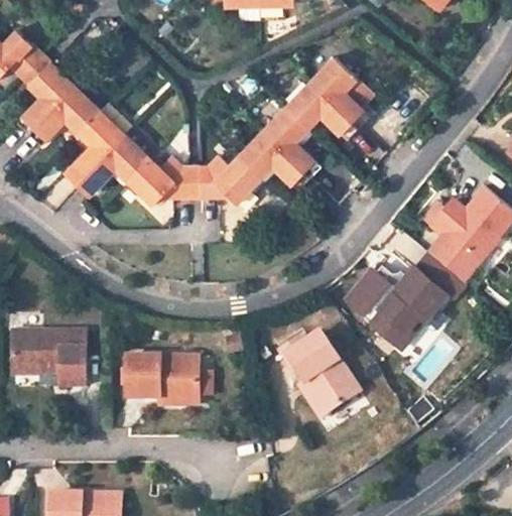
[(41,55),(16,31),(1,46),(0,45),(0,77),(9,69),(20,78),(41,55)]
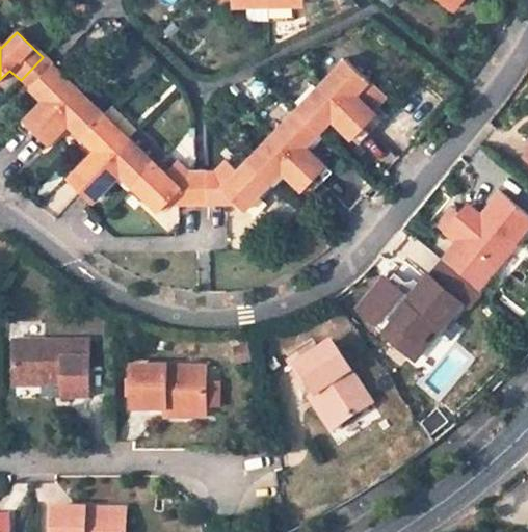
[(385,92),(369,79),(345,56),(320,82),(370,131),(383,118),(371,107),(385,92)]
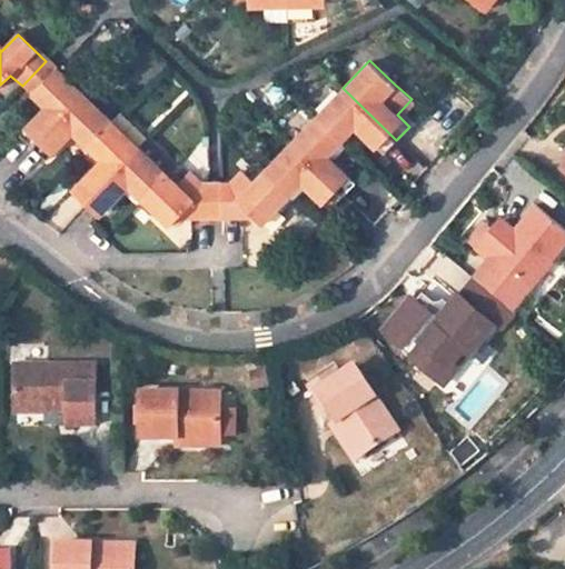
[(43,105),(46,107),(20,135),(31,147),(82,95),(55,69),(31,93),(43,105)]
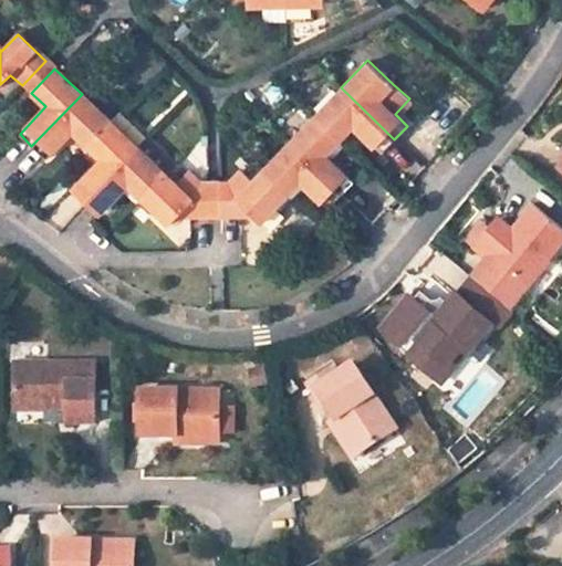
[(351,127),(354,124),(383,152),(394,139),(341,87),(315,114),(340,139),(351,127)]
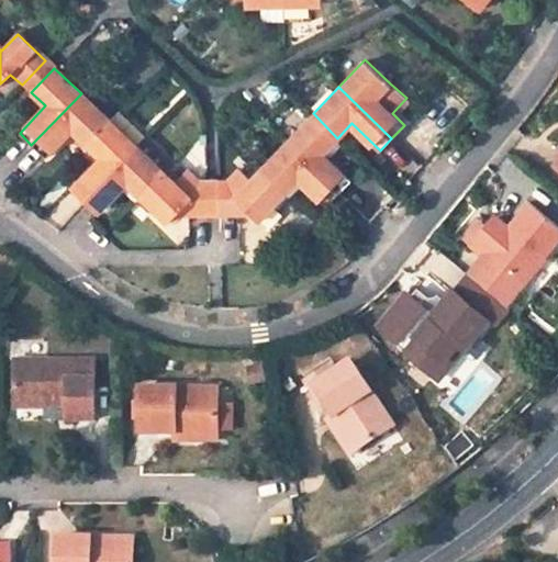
[(37,107),(43,103),(31,92),(28,96),(37,107)]
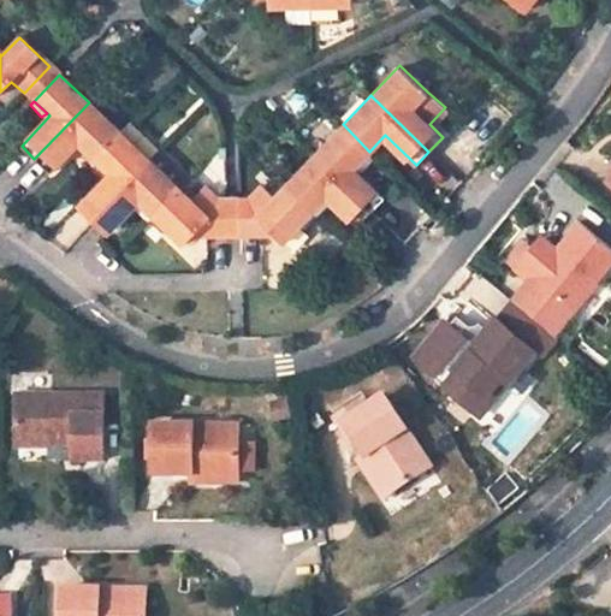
[(34,159),(48,173),(78,143),(82,147),(93,158),(118,131),(89,102),(34,159)]
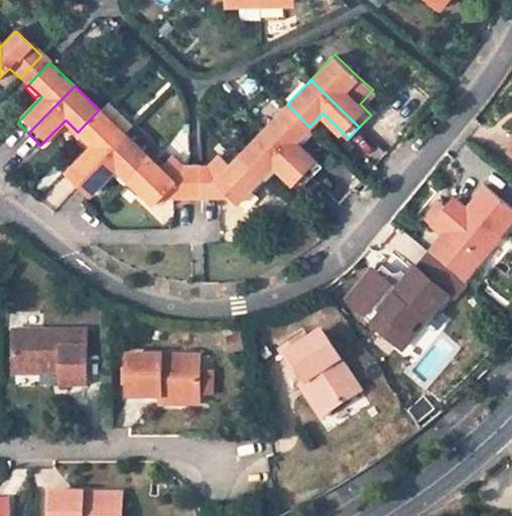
[(78,180),(132,125),(107,101),(99,110),(78,132),(88,141),(91,144),(67,168),(78,180)]
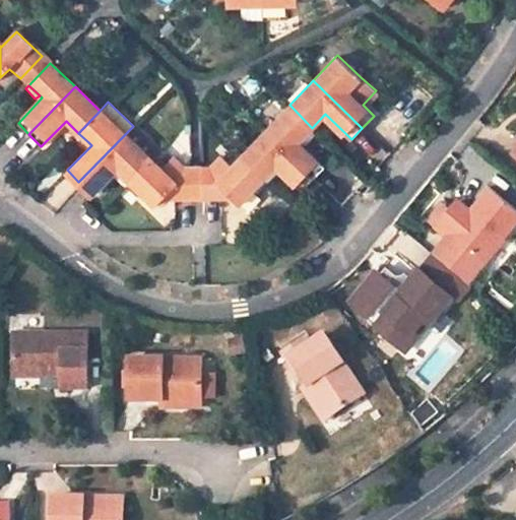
[(314,178),(326,165),(301,139),(305,135),(312,128),(289,105),(265,130),(314,178)]
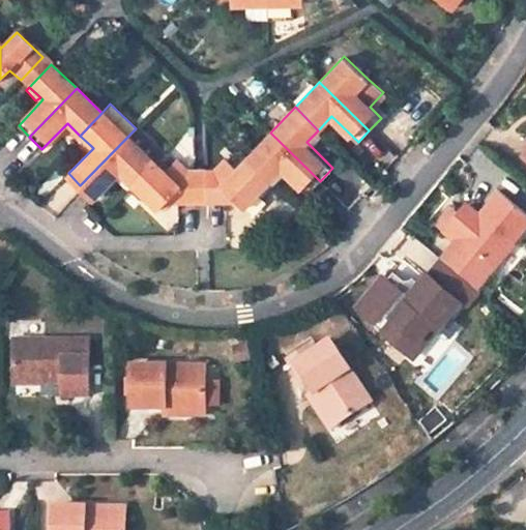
[(332,123),(328,119),(318,130),(322,134),(332,123)]
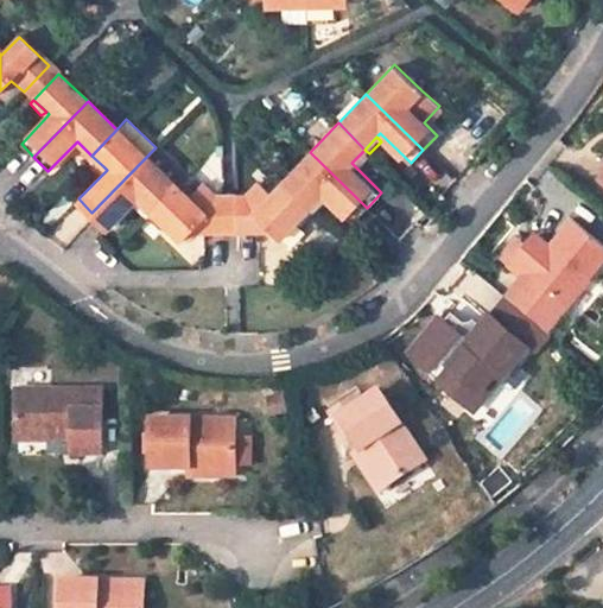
[(76,151),(86,160),(91,156),(81,145),(76,151)]
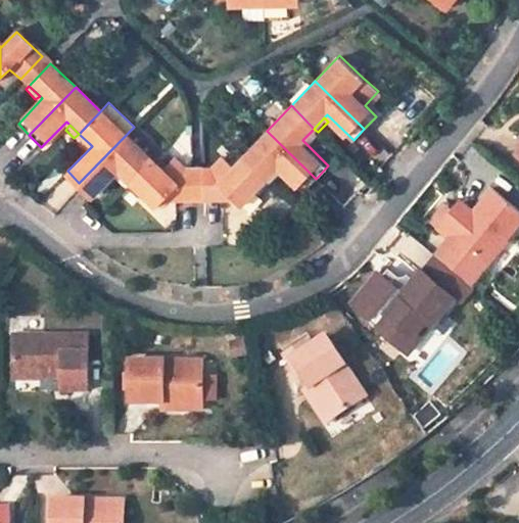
[(134,127),(79,183),(91,193),(115,170),(119,172),(128,181),(150,158),(159,148),(135,125),(134,127)]
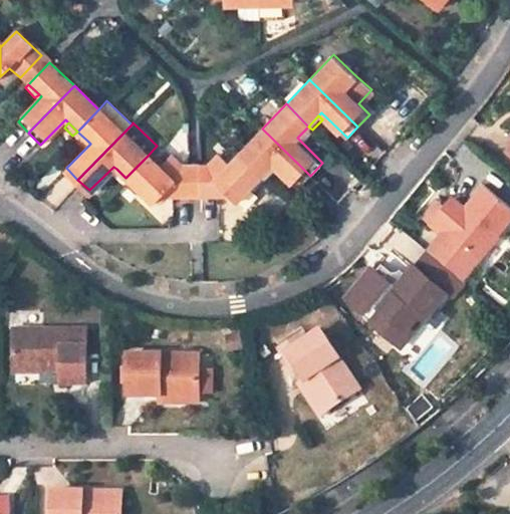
[(308,126),(301,134),(304,139),(312,130),(308,126)]
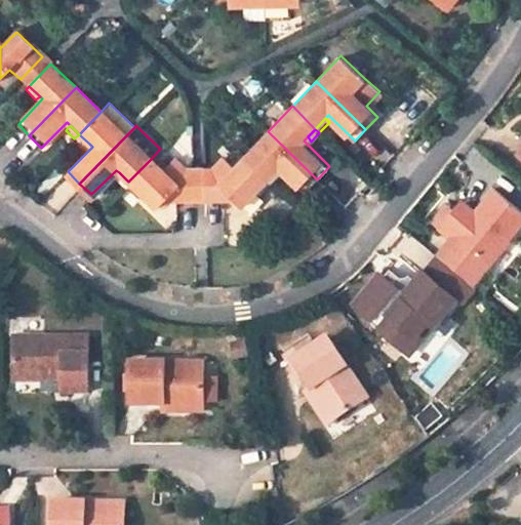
[(277,168),(280,165),(307,190),(317,179),(268,131),(243,158),(266,180),(277,168)]
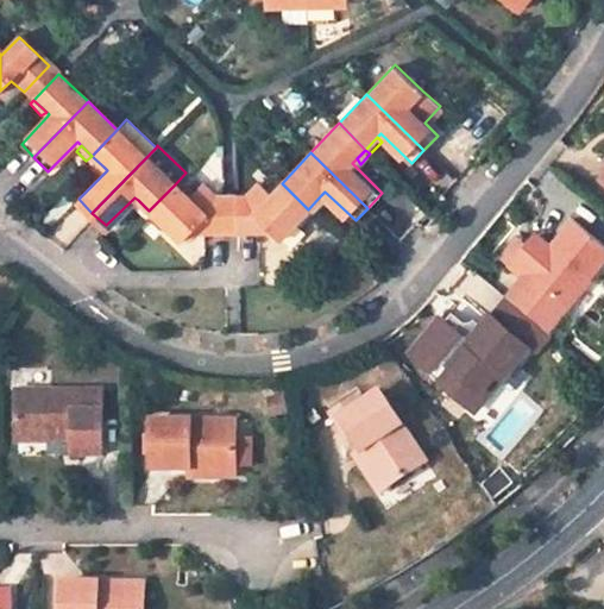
[(98,173),(104,167),(92,156),(86,161),(98,173)]
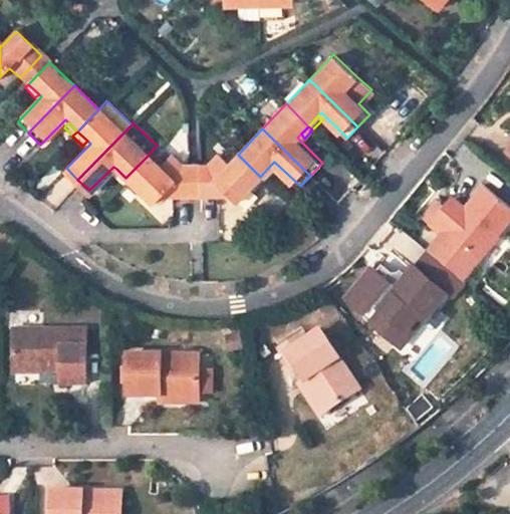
[(217,194),(223,187),(238,201),(251,186),(260,177),(238,155),(229,164),(219,153),(208,164),(199,164),(199,194),(217,194)]
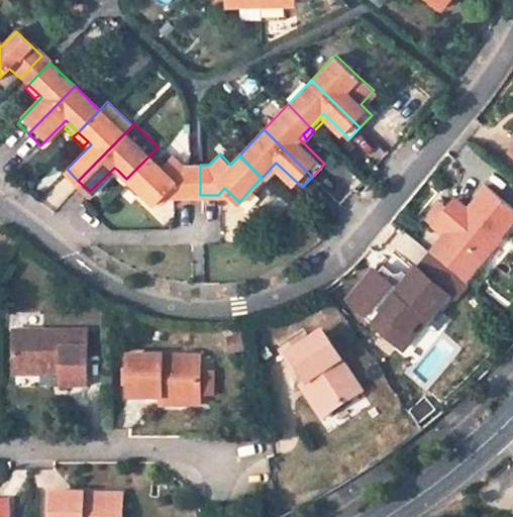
[(189,165),(179,165),(168,156),(158,167),(148,157),(126,179),(138,191),(152,204),(167,190),(174,195),(189,195),(189,165)]
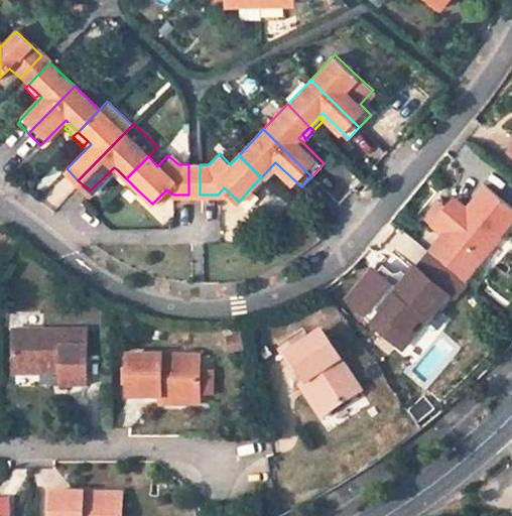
[(200,164),(188,164),(188,195),(200,195),(200,164)]
